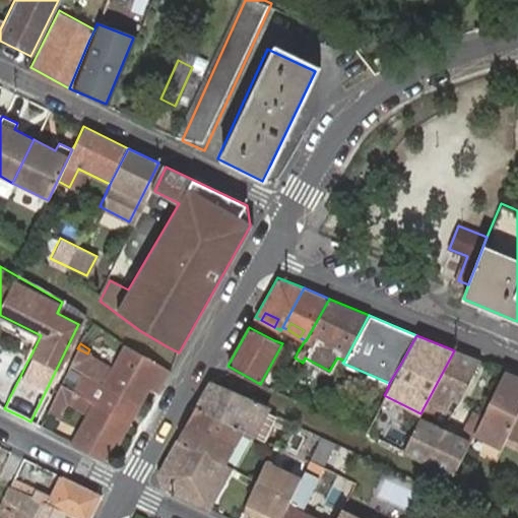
[(147,386),(158,365),(126,345),(113,368),(147,386)]
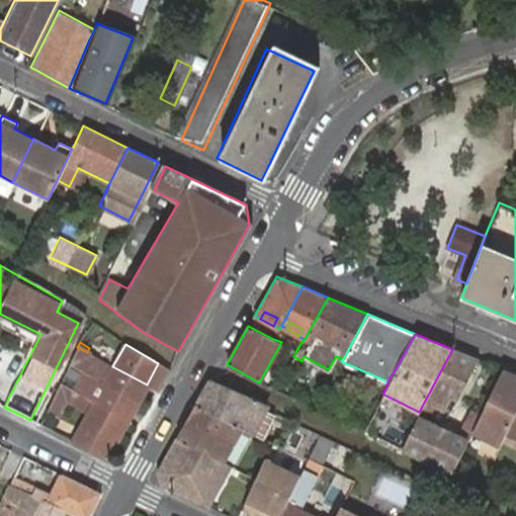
[(77,371),(87,352),(77,347),(69,366),(77,371)]
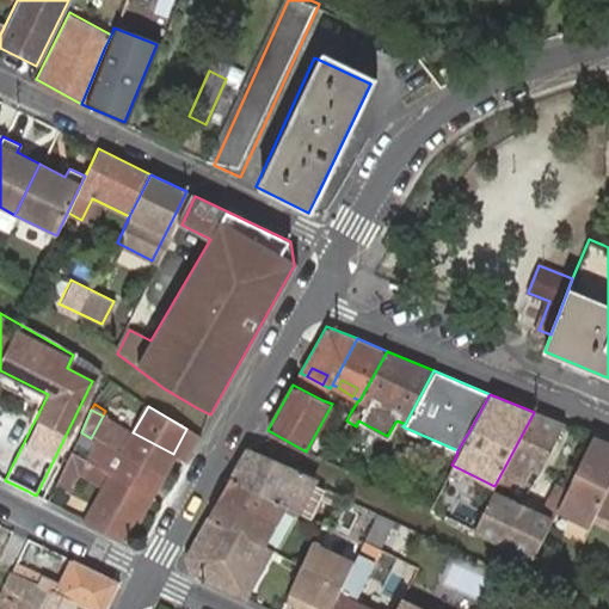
[(540,469),(564,424),(534,412),(505,466),(497,481),(506,486),(514,471),(524,475),(529,465),(540,469)]
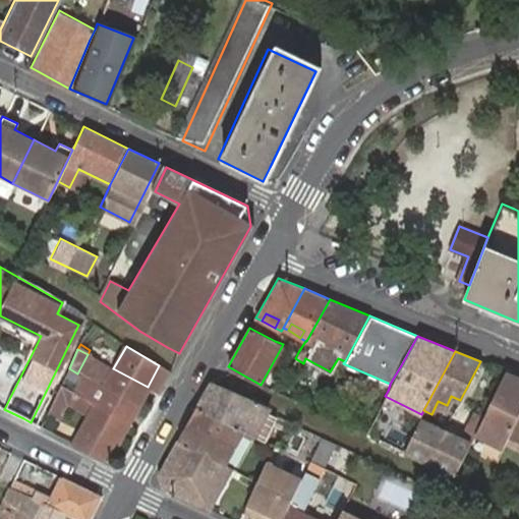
[(68,391),(77,373),(69,368),(60,386),(68,391)]
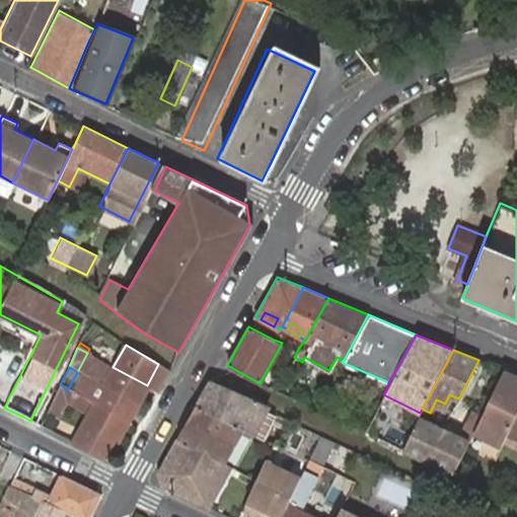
[(136,403),(147,385),(113,367),(102,385),(136,403)]
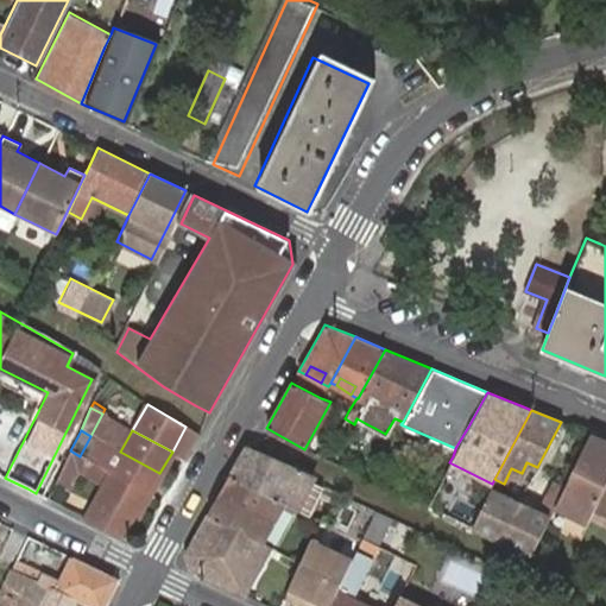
[(605,440),(591,434),(556,504),(588,518),(595,505),(605,510),(605,440)]
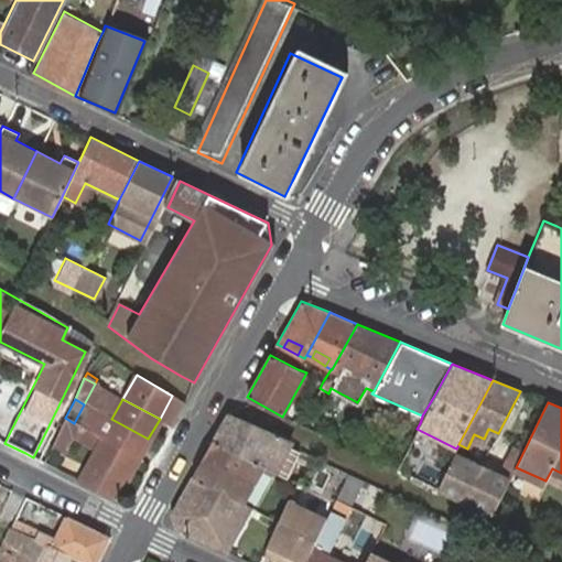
[(228,412),(213,440),(258,461),(266,465),(272,468),(277,471),(288,445),(291,440),(236,415),(228,412)]
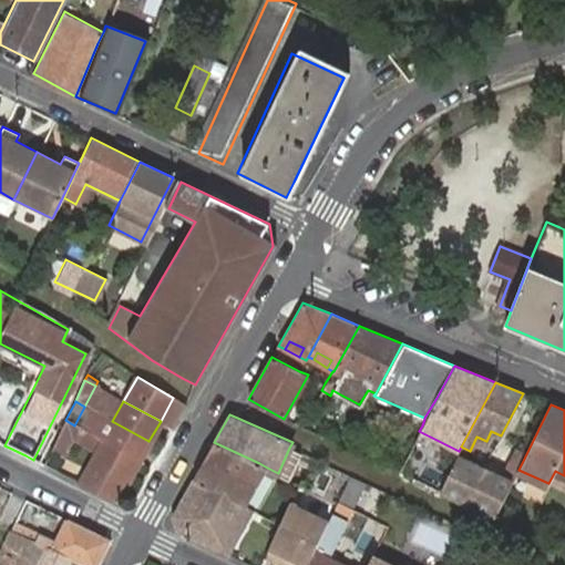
[(64,445),(74,425),(65,420),(55,440),(64,445)]
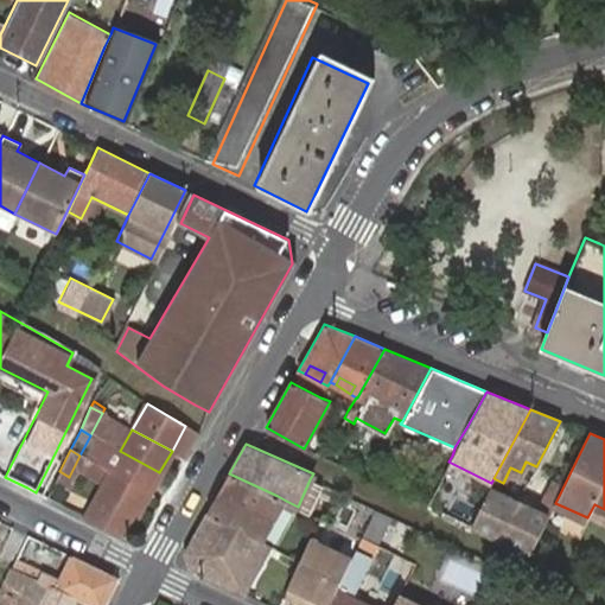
[(148,494),(159,472),(120,451),(109,471),(148,494)]
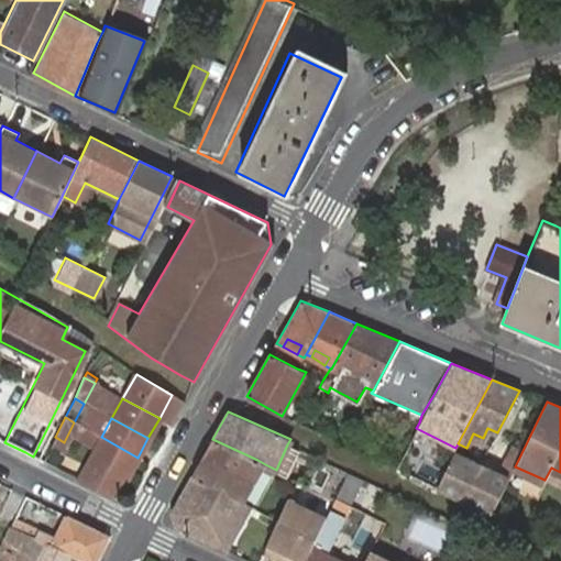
[(59,450),(64,442),(55,437),(51,446),(59,450)]
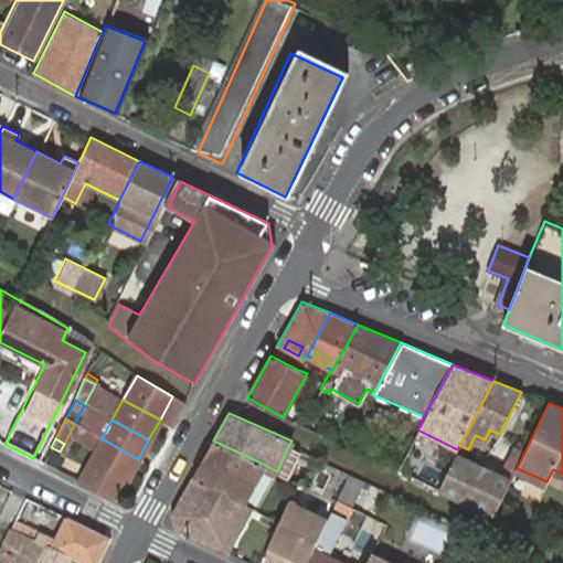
[(127,478),(138,459),(102,438),(91,458),(127,478)]
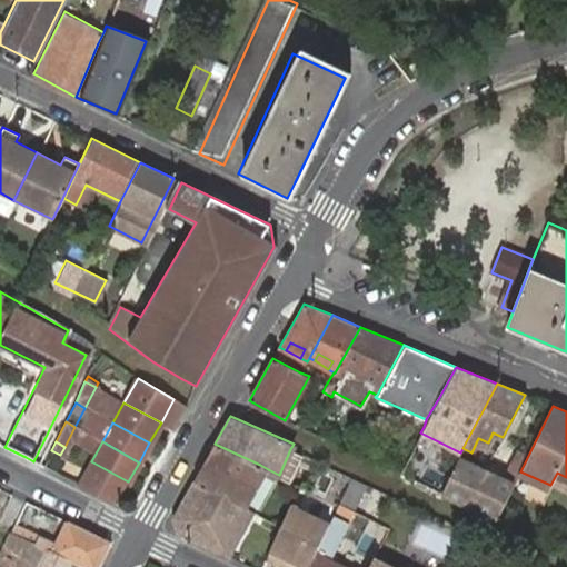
[(194,479),(239,503),(247,507),(268,469),(260,465),(215,444),(194,479)]
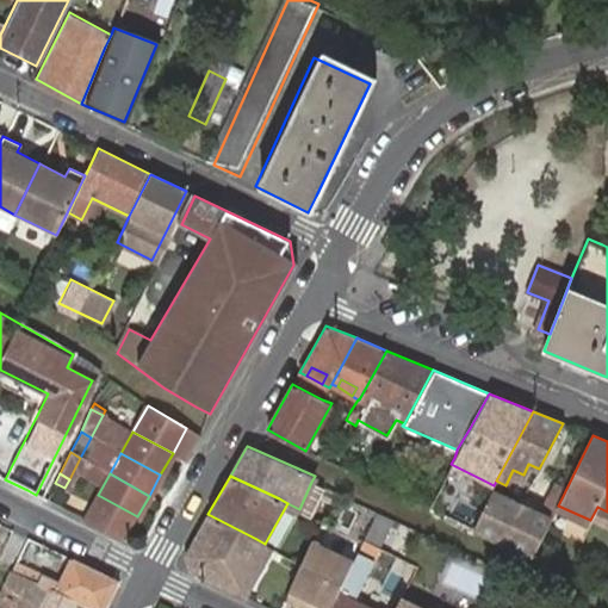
[(324,488),(311,482),(299,509),(311,516),(324,488)]
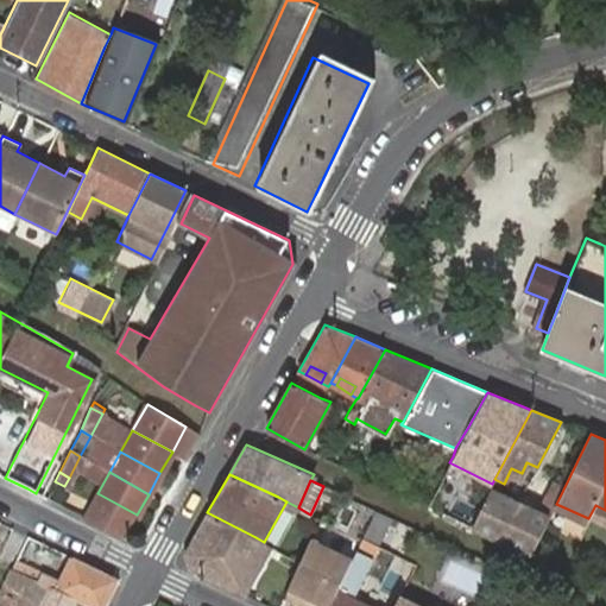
[(554,505),(562,487),(553,483),(543,500),(547,503),(542,512),(494,490),(475,528),(529,554),(549,515),(554,505)]
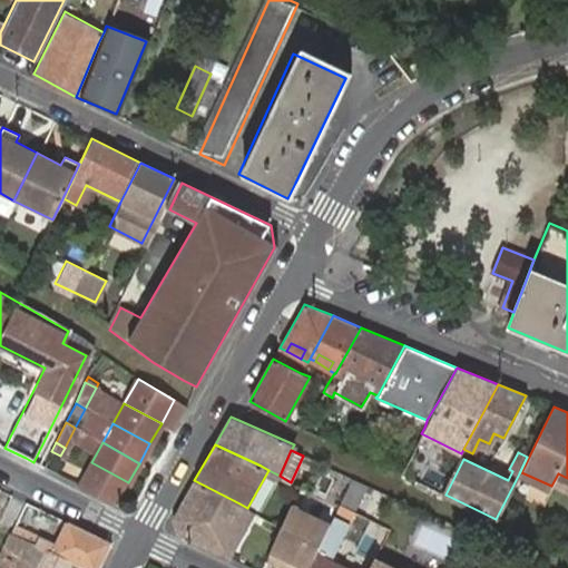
[(117,502),(128,482),(91,462),(79,485),(117,502)]
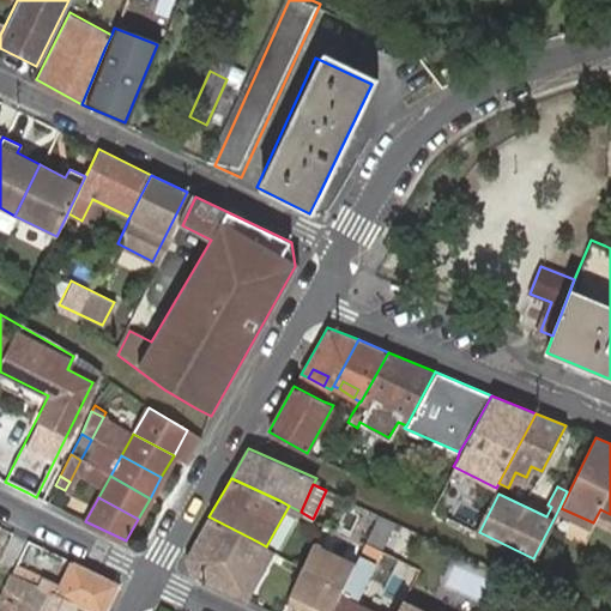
[(373,522),(364,540),(380,548),(392,520),(377,514),(373,522)]
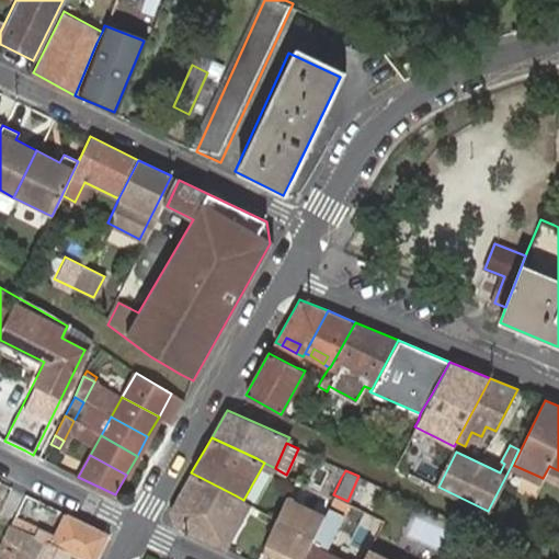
[(173,523),(210,542),(236,495),(191,472),(170,510),(173,523)]
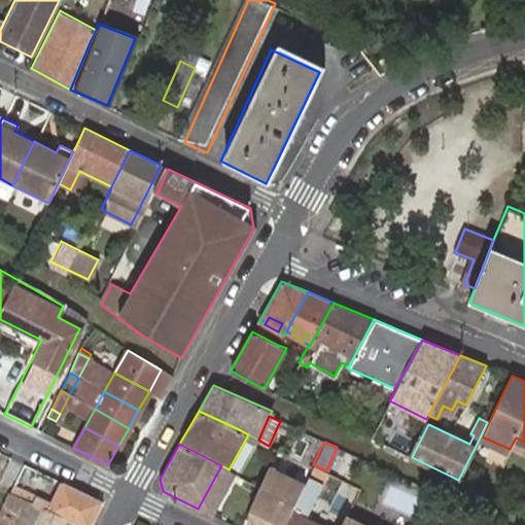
[(90,524),(100,501),(61,483),(50,503),(27,492),(37,470),(23,464),(10,493),(66,519),(77,524),(90,524)]
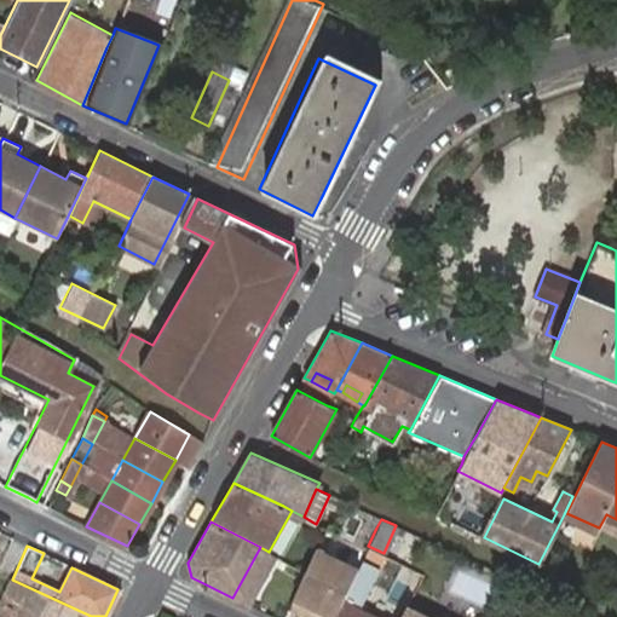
[(288,606),(310,616),(334,616),(344,600),(359,566),(316,546),(304,571),(288,606)]
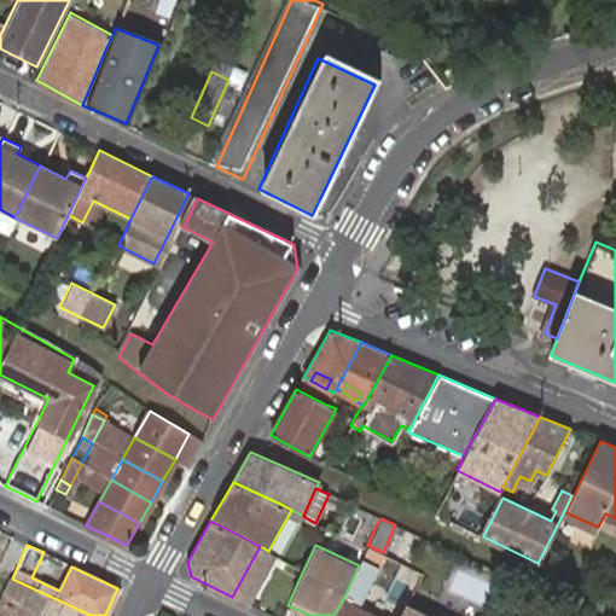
[(367,545),(362,557),(389,570),(395,558),(383,552),(367,545)]
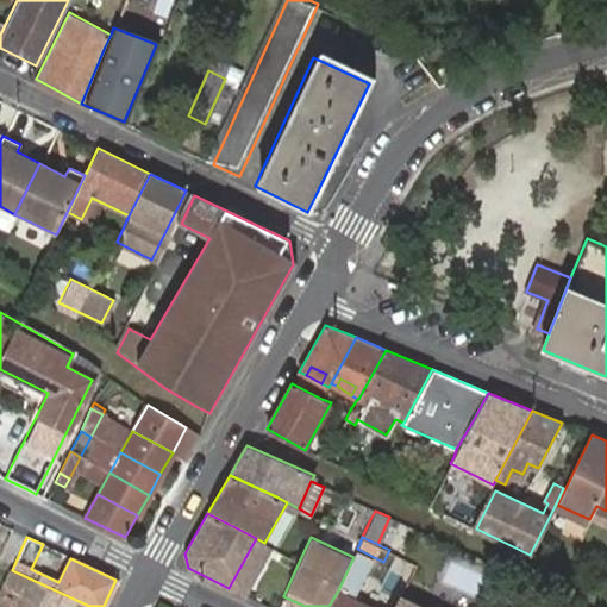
[(604,571),(598,586),(596,587),(606,592),(606,567),(604,571)]
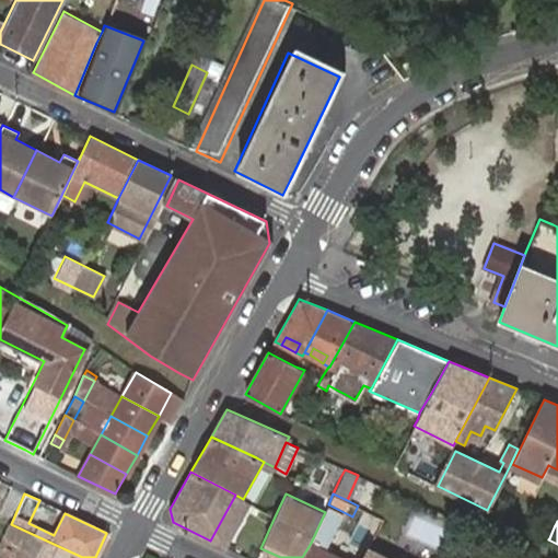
[(66,557),(70,551),(11,524),(0,546),(0,557),(66,557)]
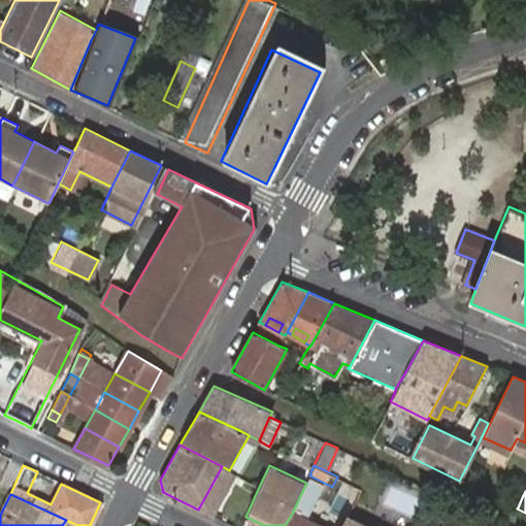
[(285,525),(321,525),(293,512),(285,525)]
